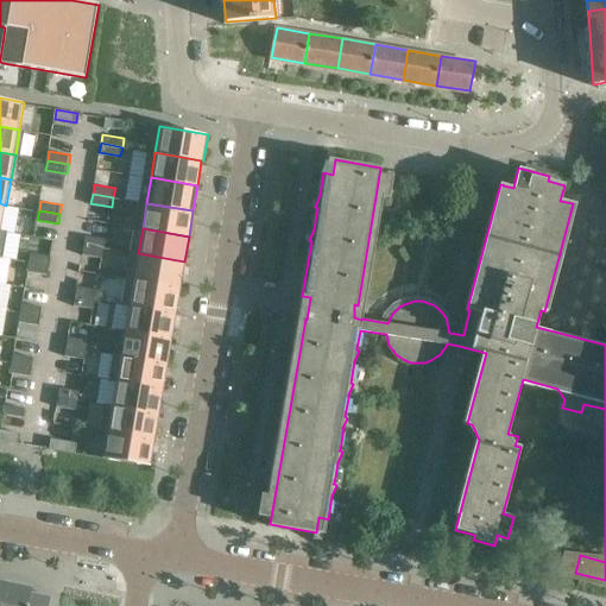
[(107,239),(86,235),(83,245),(105,248),(107,239)]
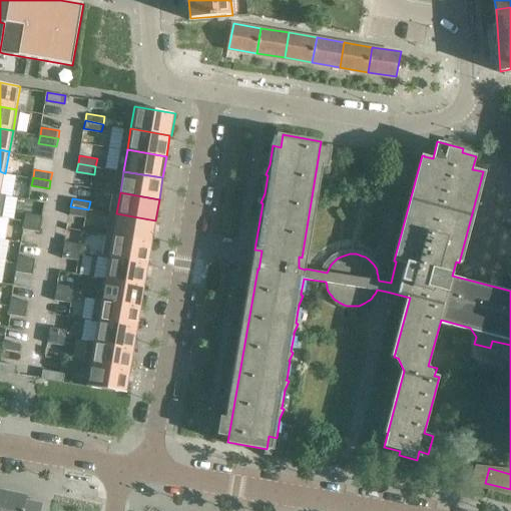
[(87,217),(88,209),(70,206),(69,214),(87,217)]
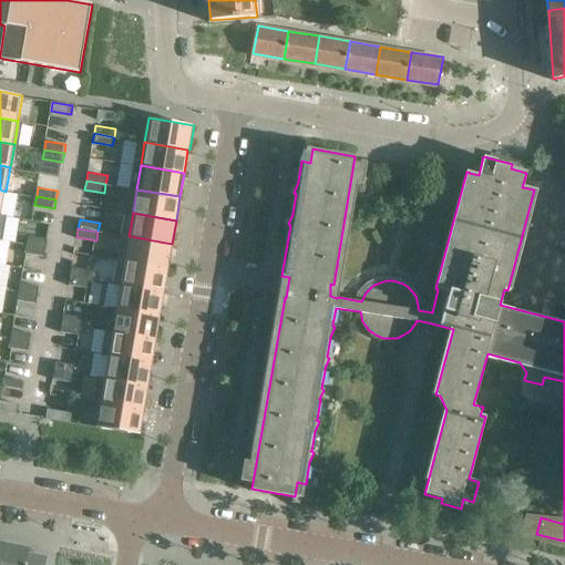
[(49,238),(30,235),(28,244),(48,247),(49,238)]
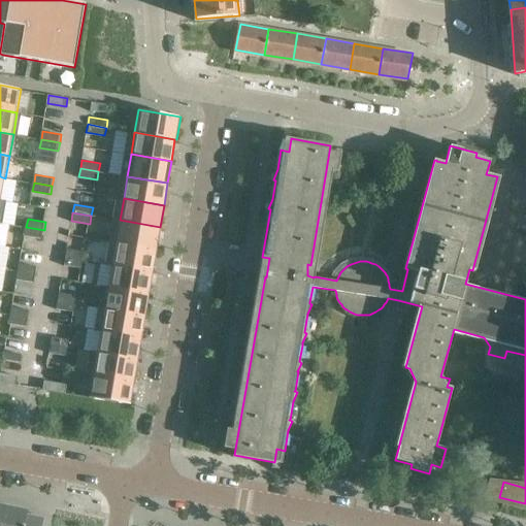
[(156,249),(160,227),(120,220),(117,242),(156,249)]
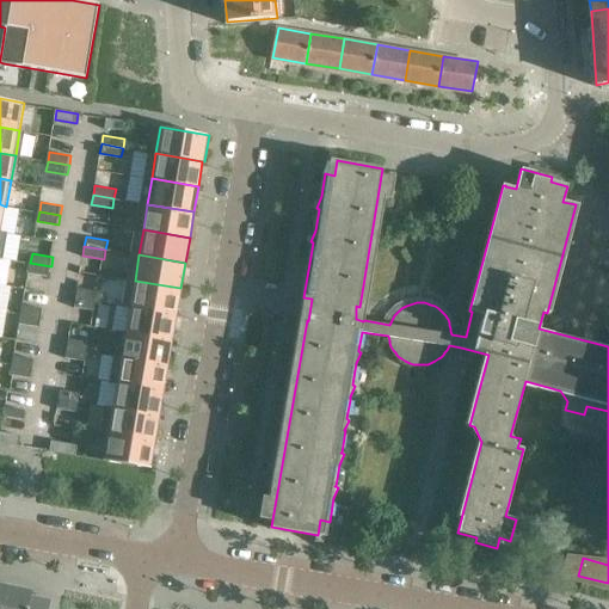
[(50,276),(51,266),(30,263),(29,272),(50,276)]
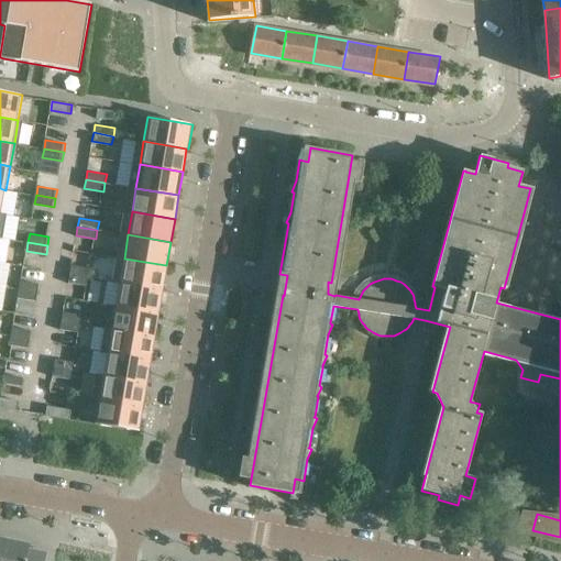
[(163,289),(166,265),(124,259),(120,282),(163,289)]
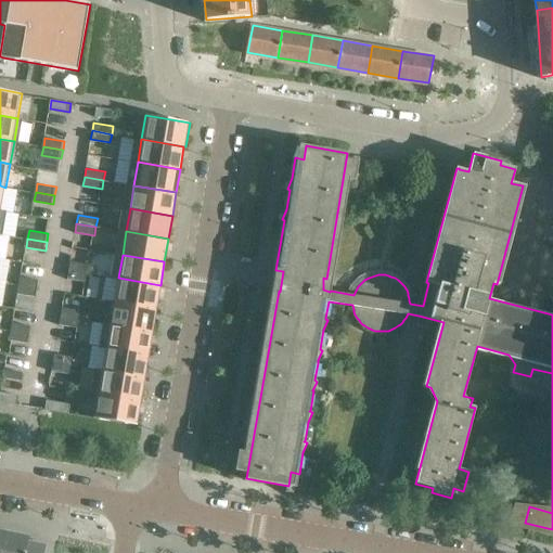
[(89,264),(71,260),(68,269),(88,272),(89,264)]
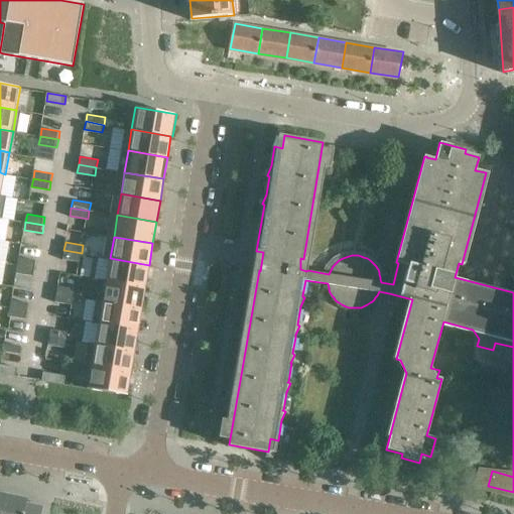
[(81,261),(82,253),(63,250),(62,258),(81,261)]
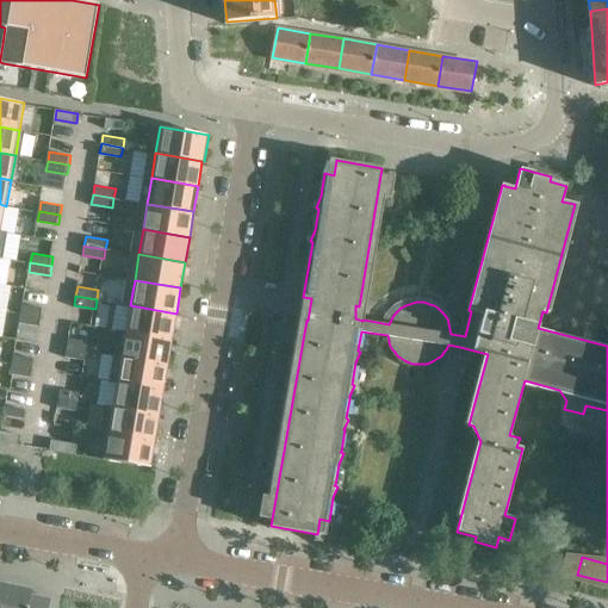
[(44,308),(24,304),(22,314),(43,317),(44,308)]
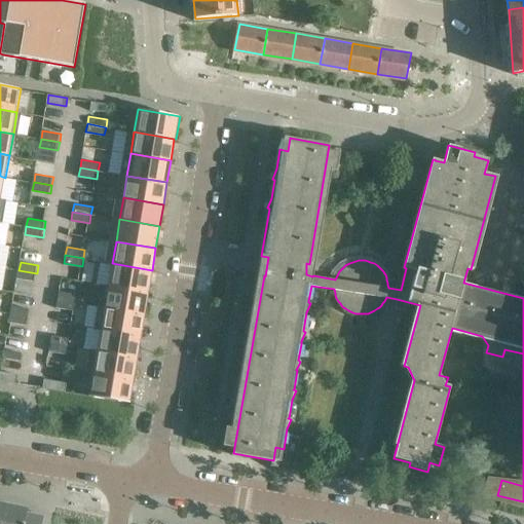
[(148,292),(152,270),(112,263),(109,285),(148,292)]
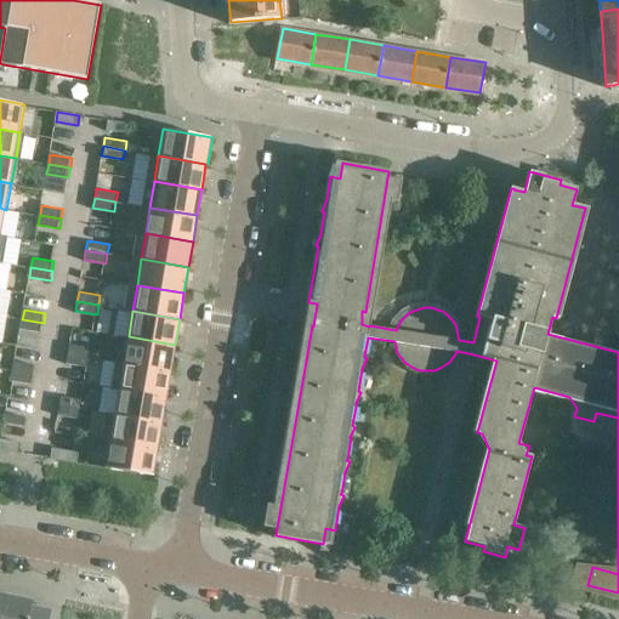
[(43,331),(44,323),(22,319),(21,328),(43,331)]
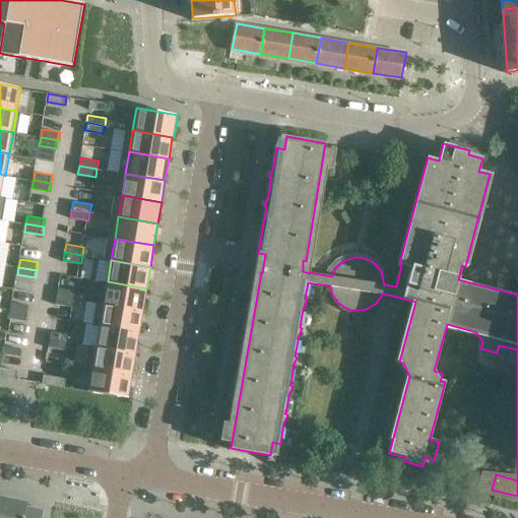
[(142,310),(146,288),(108,281),(104,304),(142,310)]
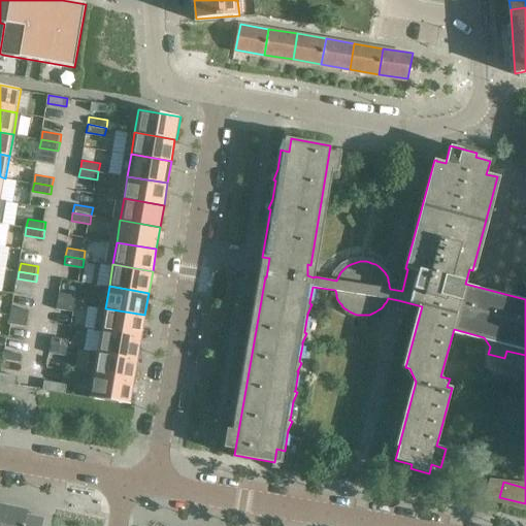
[(77,295),(59,292),(58,300),(76,303),(77,295)]
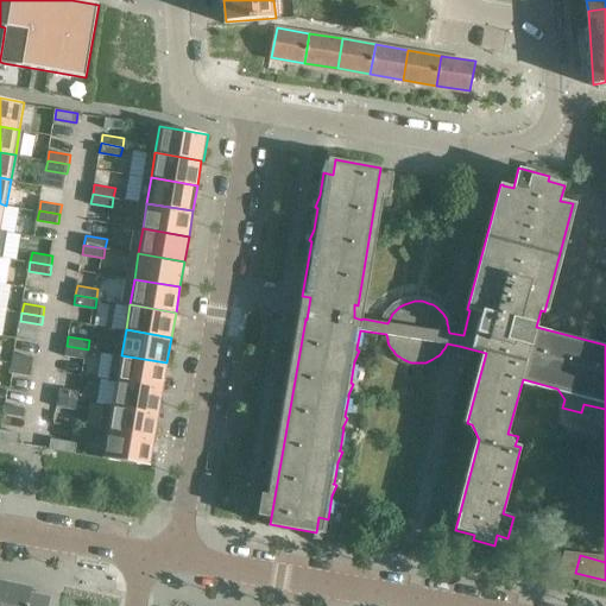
[(86,359),(88,349),(67,346),(65,355),(86,359)]
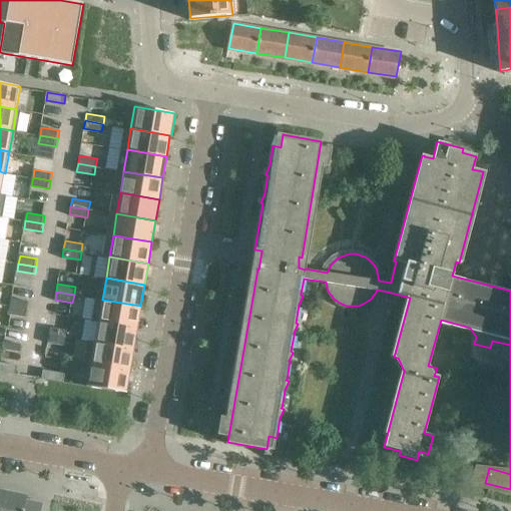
[(30,301),(12,298),(11,306),(29,309),(30,301)]
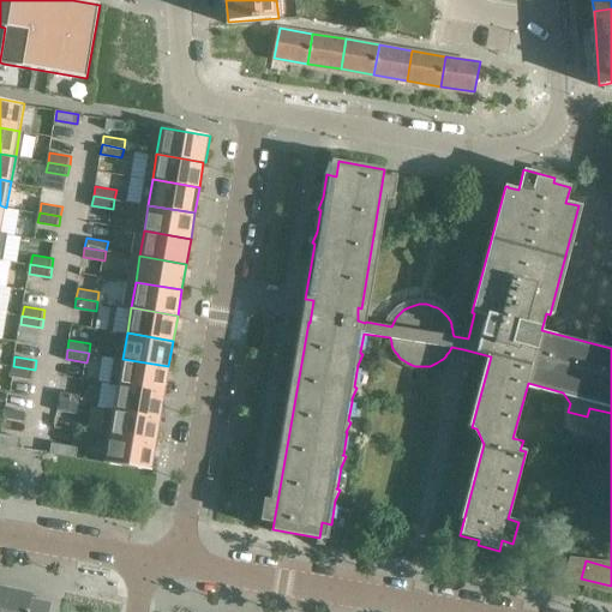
[(165,393),(168,366),(123,359),(119,384),(165,393)]
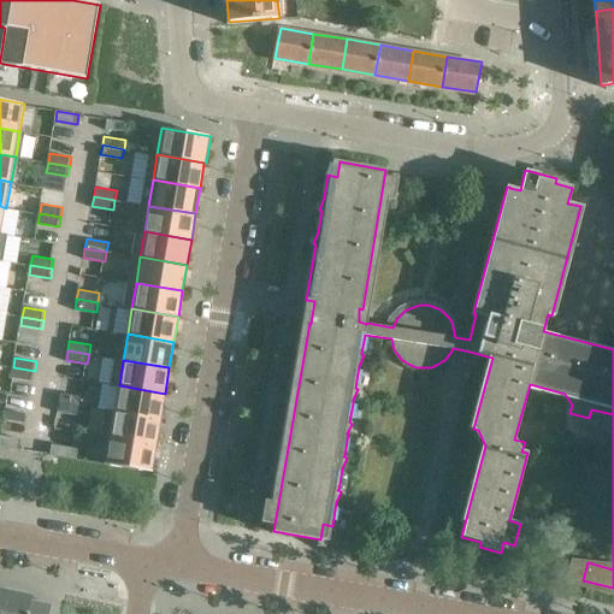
[(33,381),(35,371),(13,367),(12,377),(33,381)]
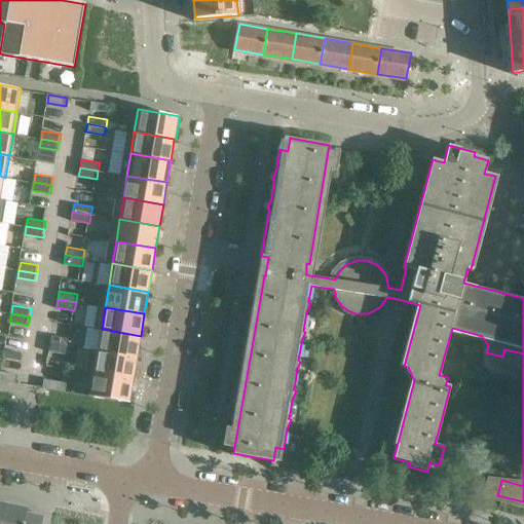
[(137,358),(141,336),(102,329),(99,350),(137,358)]
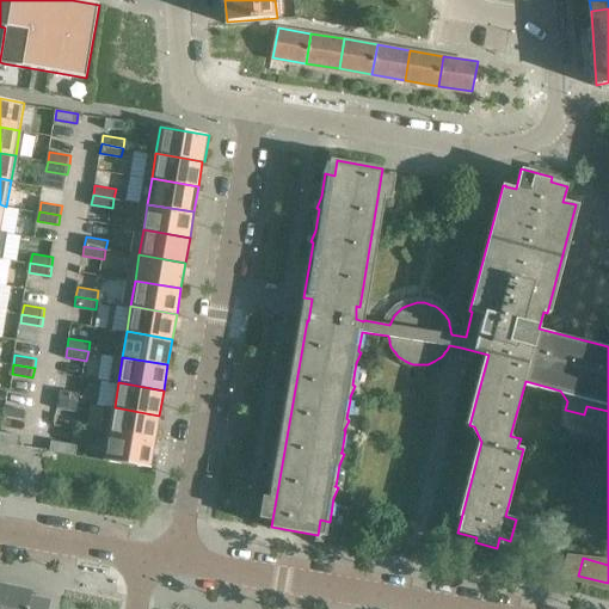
[(81,393),(60,389),(59,398),(80,401),(81,393)]
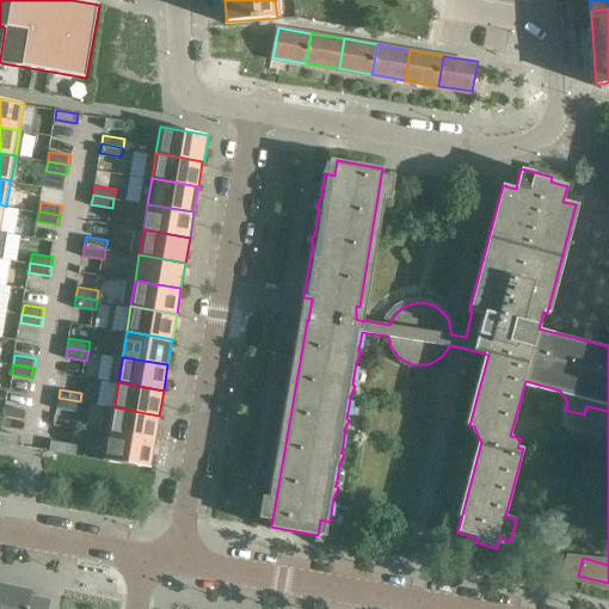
[(78,411),(80,401),(59,398),(56,407),(78,411)]
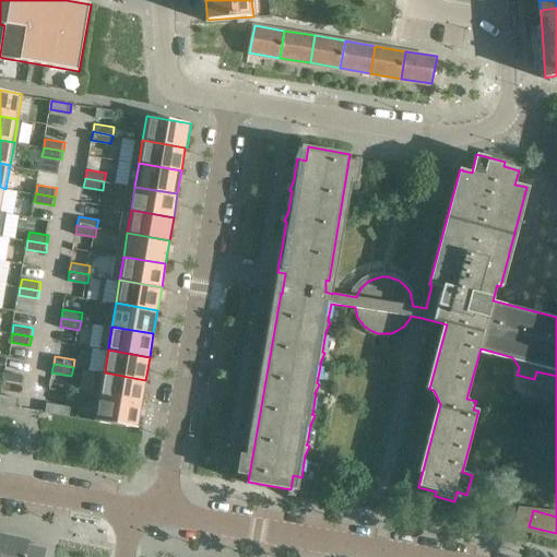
[(25,375),(6,371),(4,380),(24,383),(25,375)]
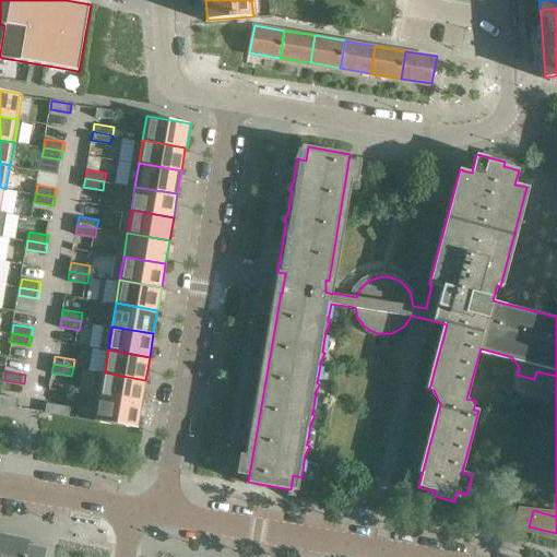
[(142,403),(145,380),(105,372),(101,396),(142,403)]
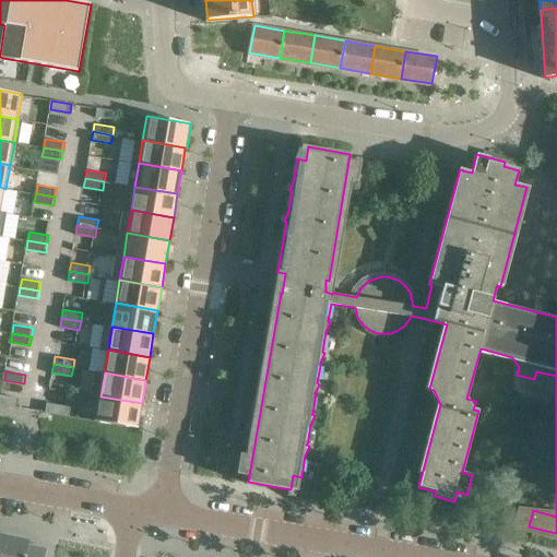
[(21,398),(9,395),(7,405),(20,407),(21,398)]
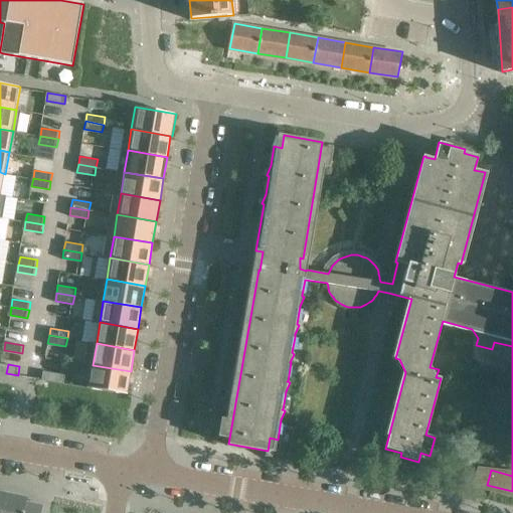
[(133,371),(131,371),(93,365),(91,364),(87,387),(129,394),(133,371)]
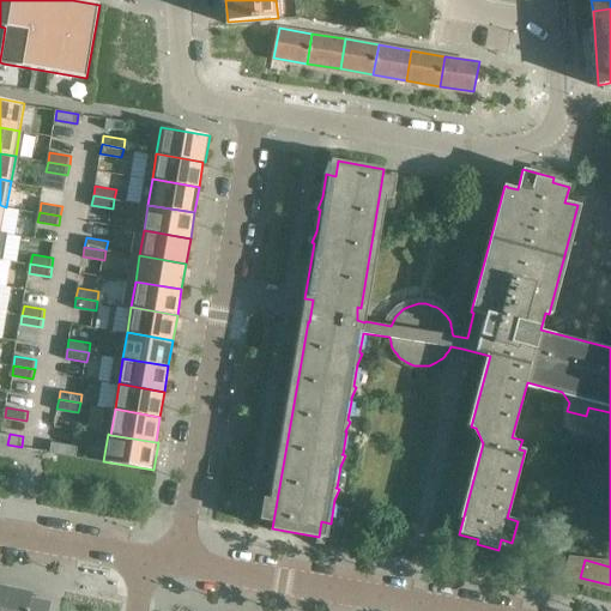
[(64,454),(66,445),(52,442),(49,452),(64,454)]
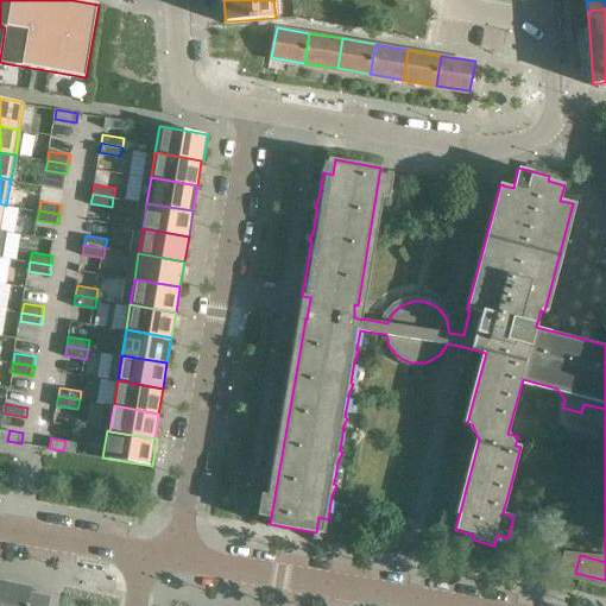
[(79,443),(65,441),(63,450),(77,453),(79,443)]
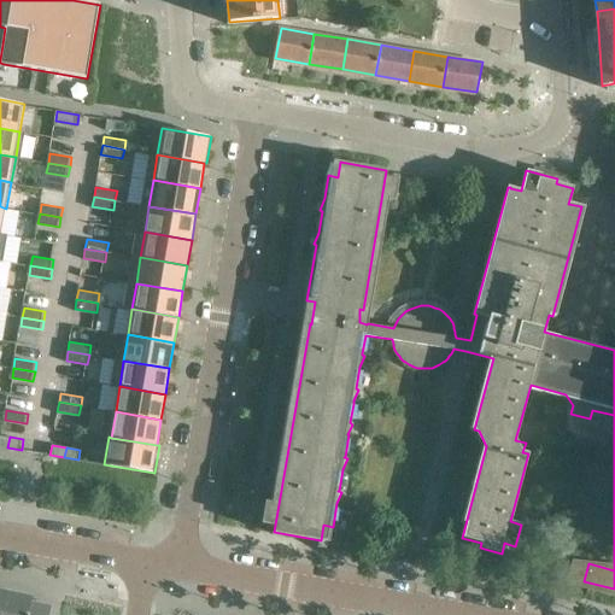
[(29,614),(33,601),(34,596),(1,590),(0,596),(0,614),(29,614)]
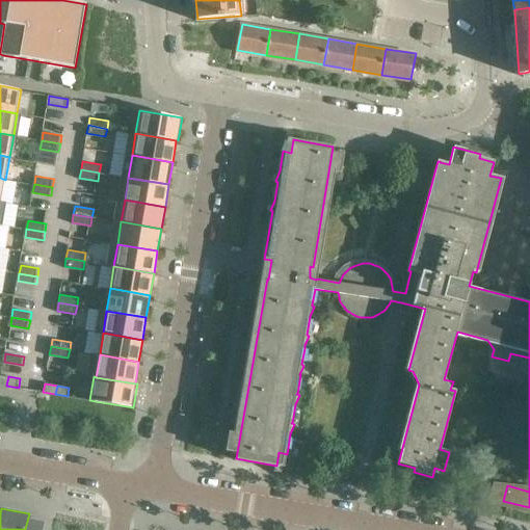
[(42,529),(45,522),(28,518),(25,529),(42,529)]
